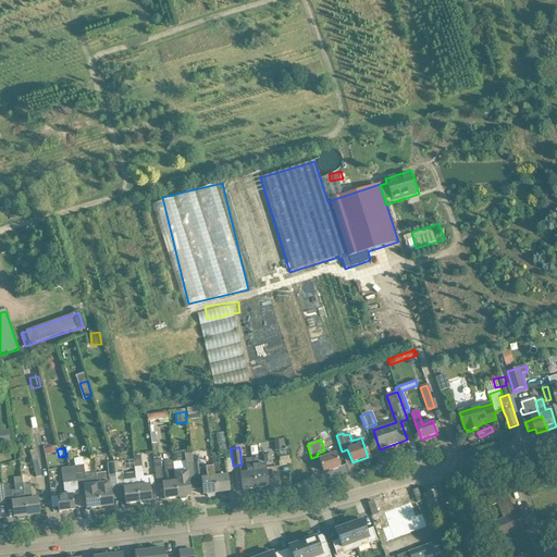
[(35,450),(29,452),(33,461),(36,478),(41,477),(38,460),(35,450)]
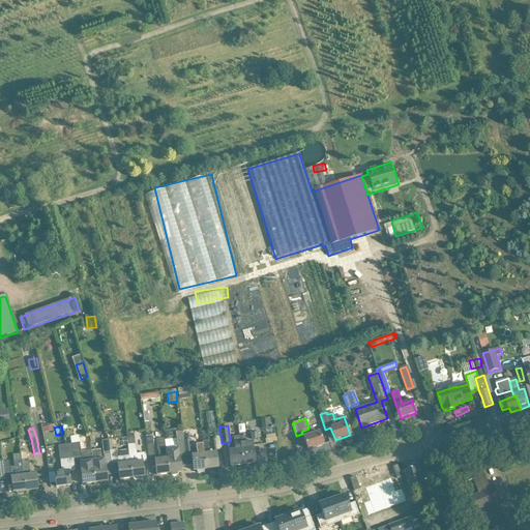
[(185,453),(183,440),(182,433),(178,433),(178,430),(165,432),(166,440),(165,440),(166,448),(169,474),(181,472),(179,454),(185,453)]
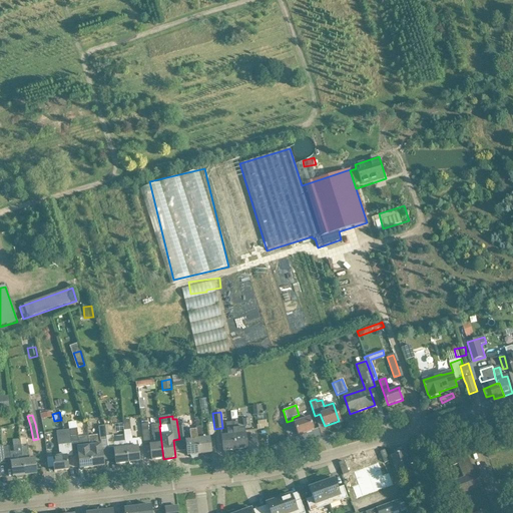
[(248,418),(242,419),(243,428),(244,428),(244,431),(245,431),(250,431),(248,418)]
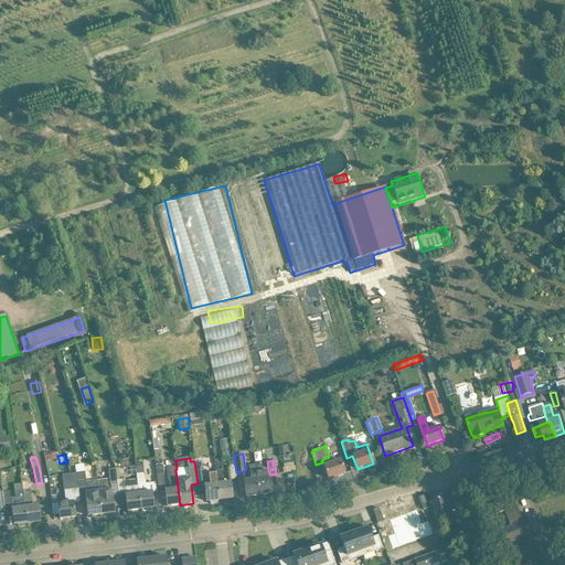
[(344,473),(341,464),(340,460),(323,466),(328,479),(344,473)]
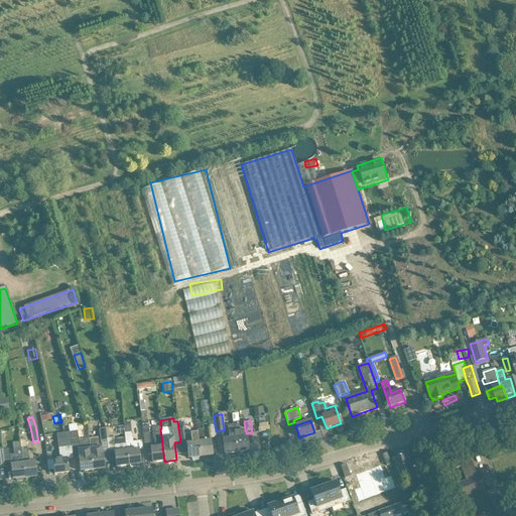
[(238,424),(233,425),(236,453),(249,452),(247,441),(247,435),(246,433),(246,430),(245,430),(239,431),(238,424)]
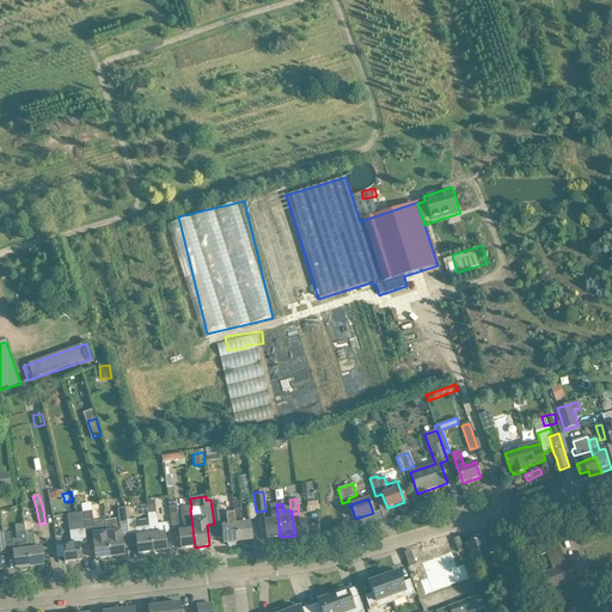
[(169,513),(170,515),(171,528),(179,527),(176,505),(169,506),(170,513),(169,513)]
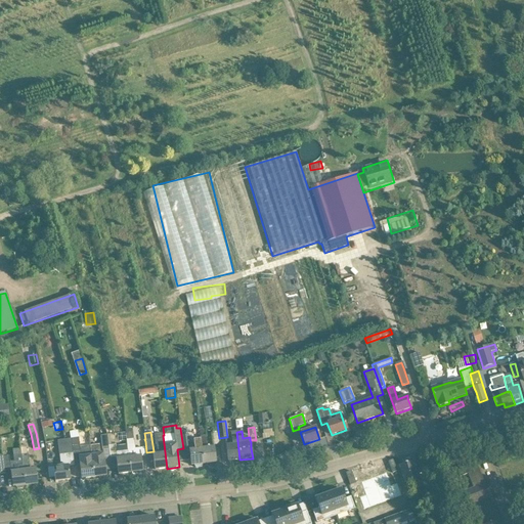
[(228,462),(239,460),(236,432),(231,432),(231,438),(225,439),(228,462)]
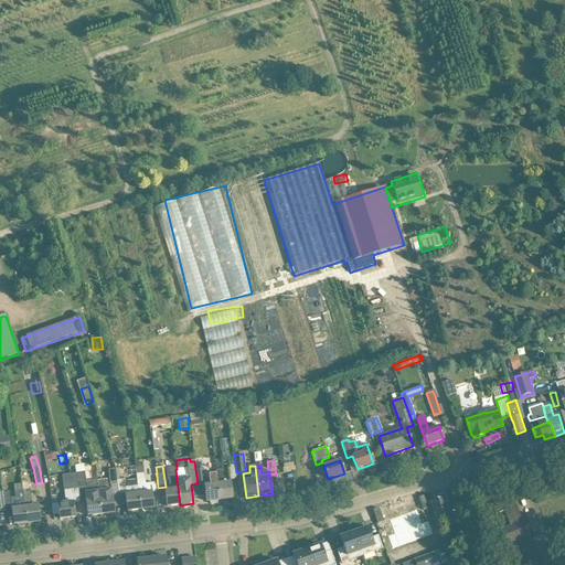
[(144,467),(136,468),(137,475),(138,487),(140,510),(153,509),(152,498),(152,493),(157,492),(155,483),(146,484),(144,467)]
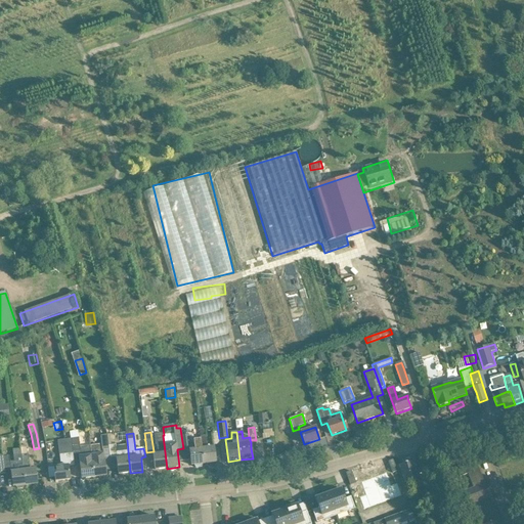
[(181,435),(183,448),(189,447),(188,434),(181,435)]
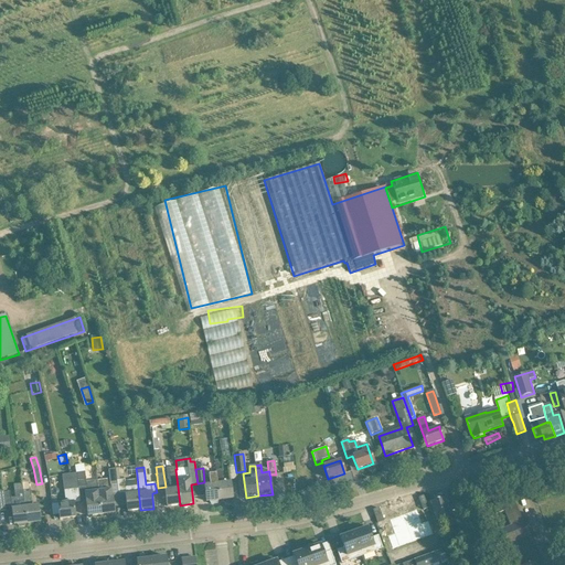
[(136,480),(125,481),(125,480),(124,480),(124,478),(119,479),(118,469),(116,469),(118,483),(119,494),(125,493),(127,512),(140,510),(138,487),(137,487),(136,480)]
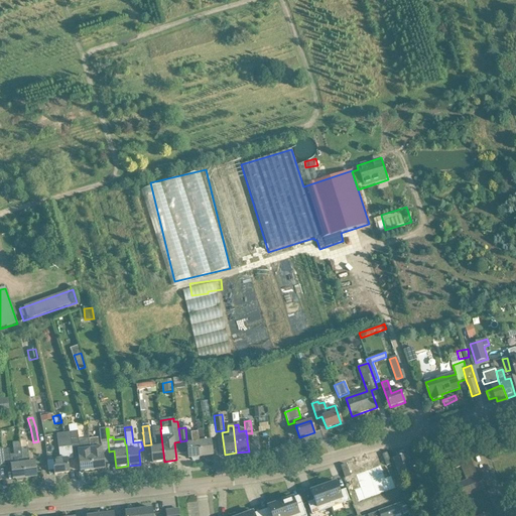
[(203,429),(197,429),(198,432),(201,457),(213,456),(212,445),(211,440),(204,441),(203,429)]
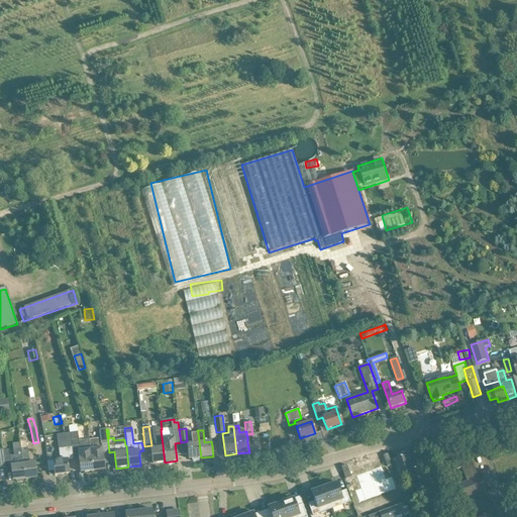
[(70,433),(71,442),(73,458),(79,457),(81,473),(93,472),(89,443),(89,440),(79,441),(78,432),(70,433)]
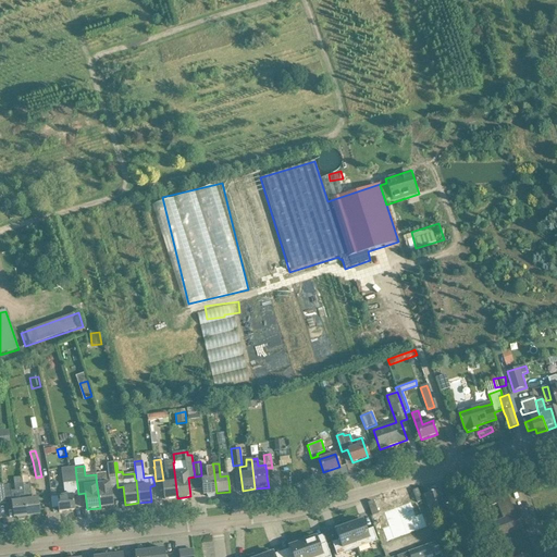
[(207,479),(201,479),(203,495),(208,497),(214,496),(217,493),(213,467),(206,468),(207,479)]
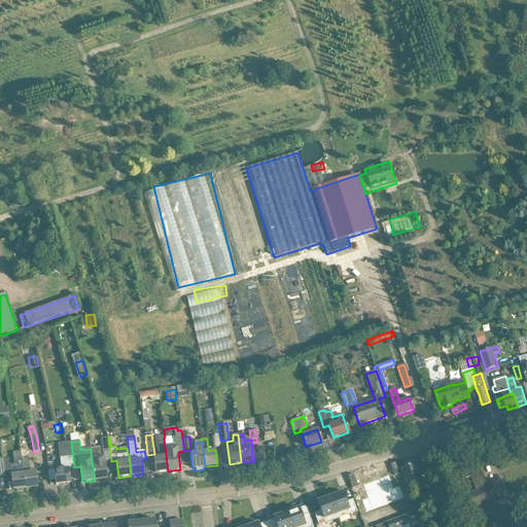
[(155,472),(168,471),(165,446),(157,447),(159,457),(153,457),(155,472)]
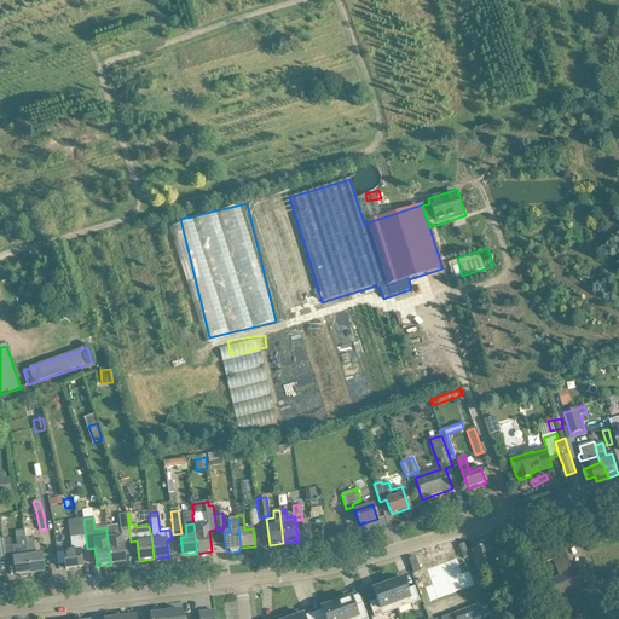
[(30,526),(23,527),(24,538),(25,538),(29,574),(44,572),(42,555),(35,555),(33,537),(32,537),(30,526)]
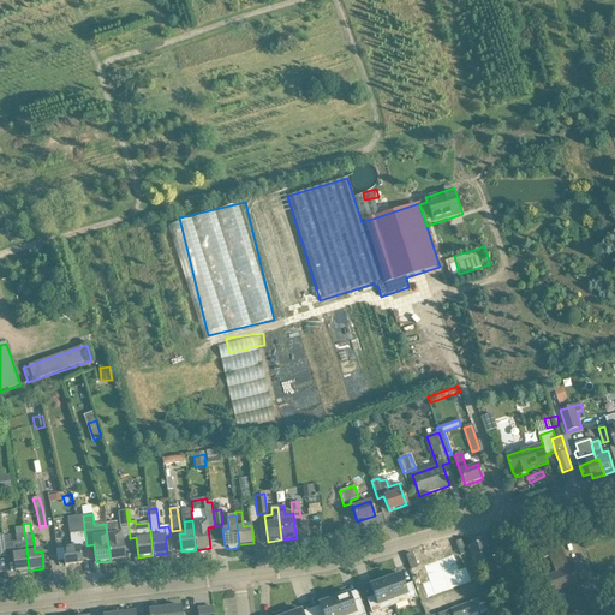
[(87,547),(87,545),(84,526),(75,527),(76,533),(70,535),(71,548),(63,549),(64,554),(65,566),(82,563),(79,548),(87,547)]
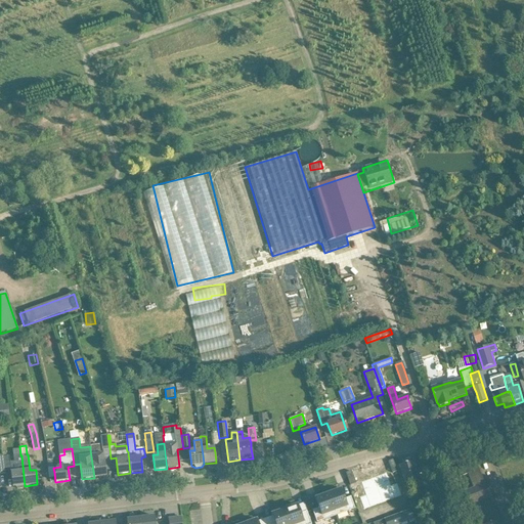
[(90,449),(94,478),(106,476),(104,461),(103,461),(103,454),(98,454),(97,448),(90,449)]
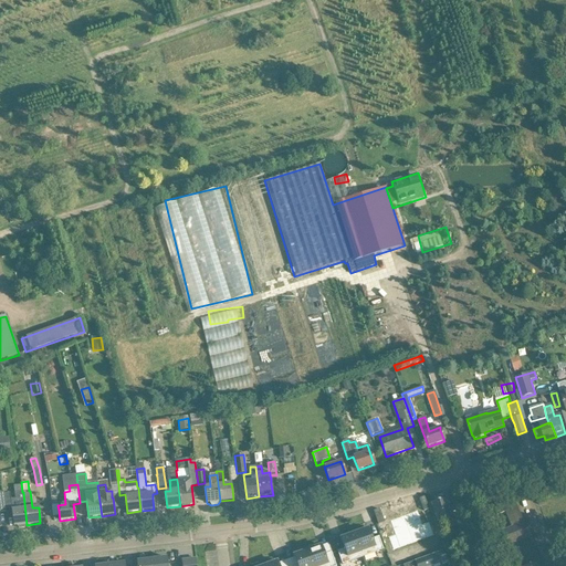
[(20,510),(12,511),(13,526),(17,526),(19,528),(24,528),(25,525),(27,525),(23,492),(22,492),(14,493),(17,507),(19,506),(20,510)]
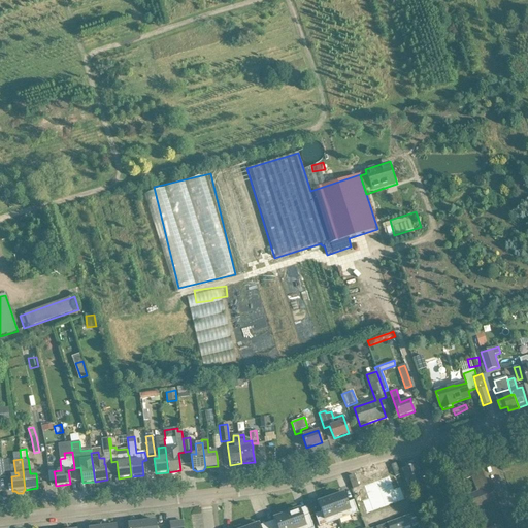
[(2,461),(4,474),(11,473),(9,460),(3,461),(2,461)]
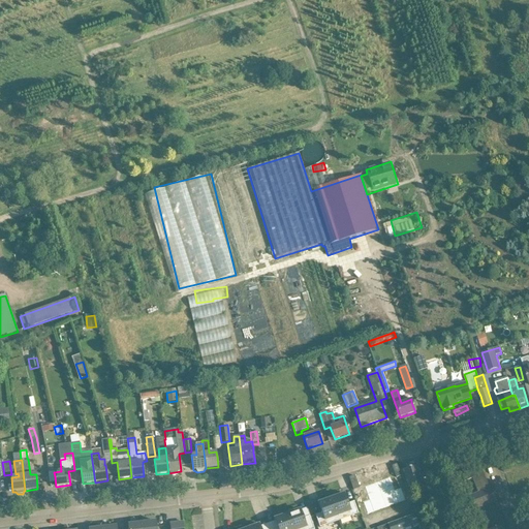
[(403,470),(403,471),(407,479),(410,489),(416,487),(419,496),(426,494),(415,466),(403,470)]
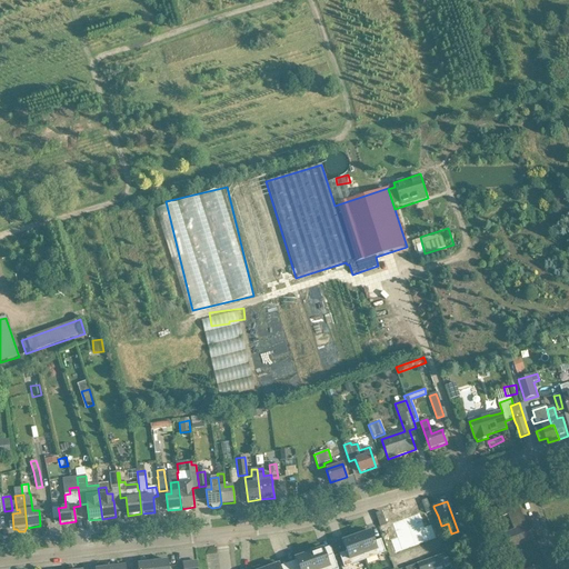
[(517,560),(537,551),(532,540),(535,539),(529,525),(527,526),(518,502),(497,510),(500,518),(508,516),(515,531),(505,535),(510,549),(512,548),(517,560)]
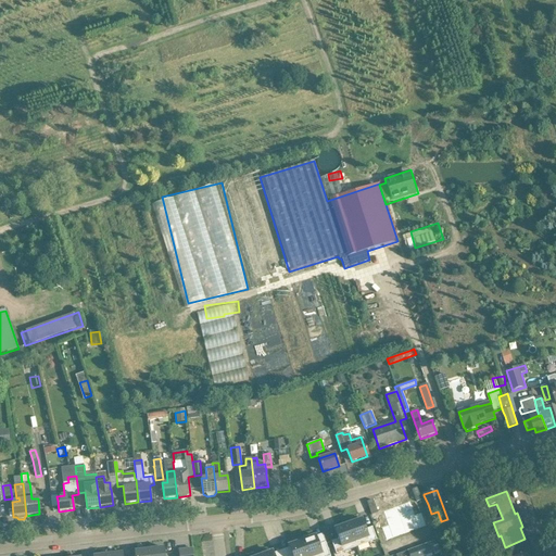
[(426,527),(421,514),(415,516),(409,502),(396,507),(404,529),(417,523),(419,529),(426,527)]
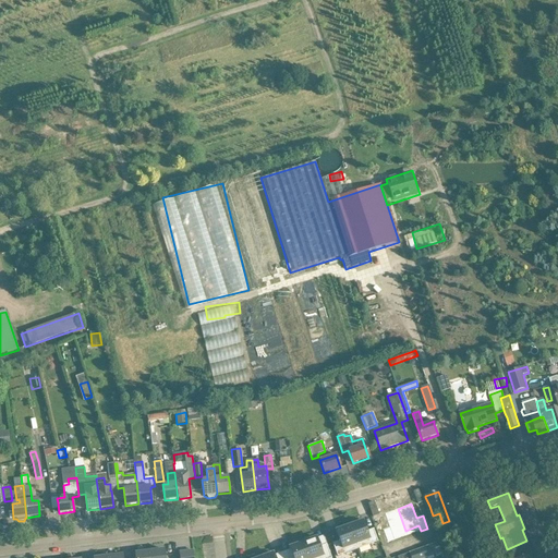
[(463,525),(457,507),(448,510),(455,529),(463,525)]
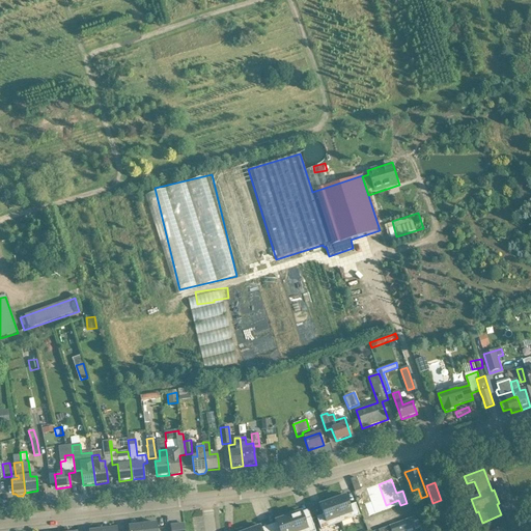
[(386,505),(379,484),(365,488),(370,502),(364,504),(368,516),(374,514),(373,509),(386,505)]
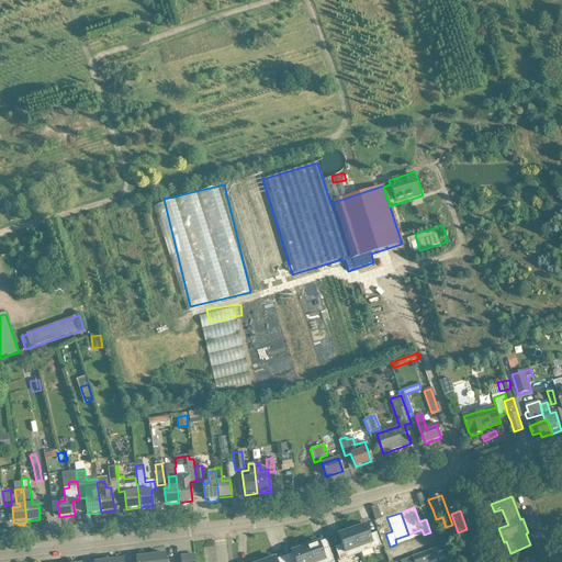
[(366,525),(351,530),(360,553),(381,546),(375,534),(369,536),(366,525)]
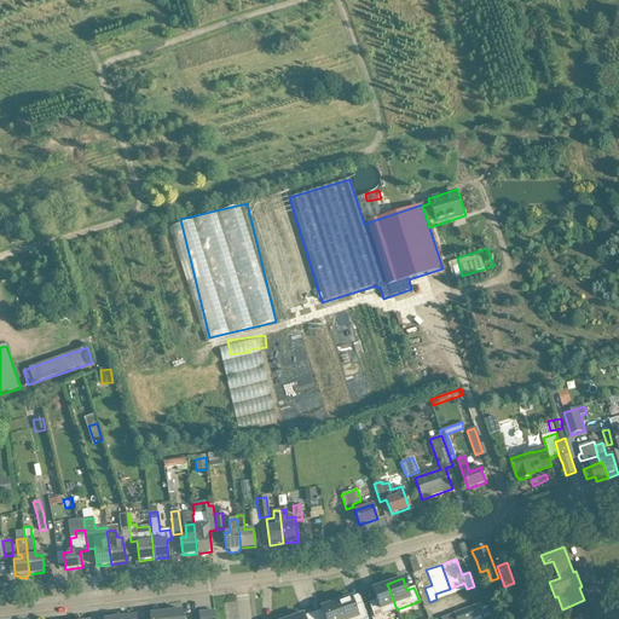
[(376,601),(369,603),(374,618),(397,609),(387,584),(372,589),(376,601)]
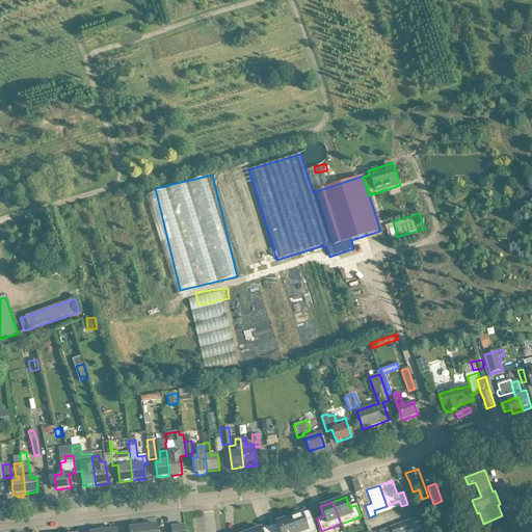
[(291,516),(289,517),(293,531),(315,531),(311,520),(304,522),(301,513),(298,514),(298,512),(290,515),(291,516)]
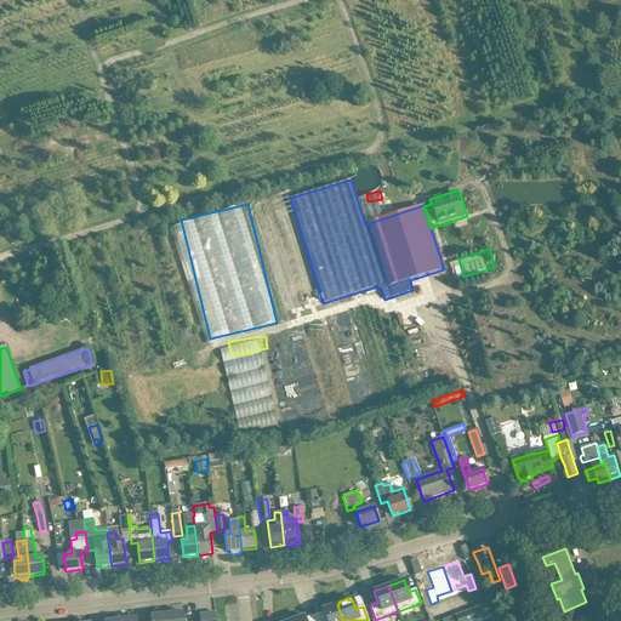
[(586,602),(564,611),(567,620),(592,620),(591,616),(592,616),(586,602)]
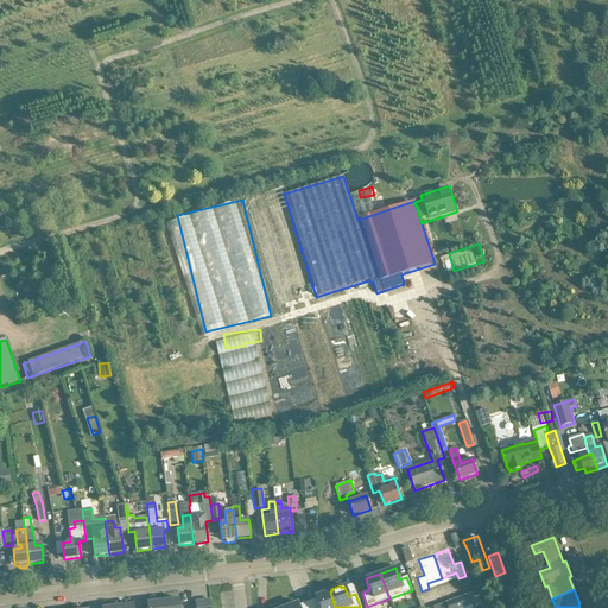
[(318,607),(335,607),(330,591),(315,597),(316,600),(318,607)]
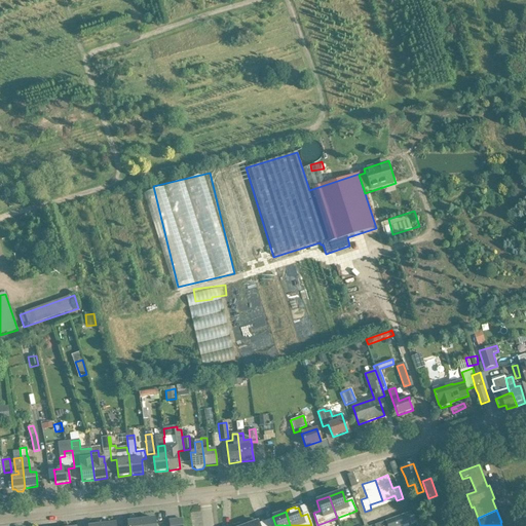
[(413,512),(397,518),(400,525),(402,525),(417,521),(413,512)]
